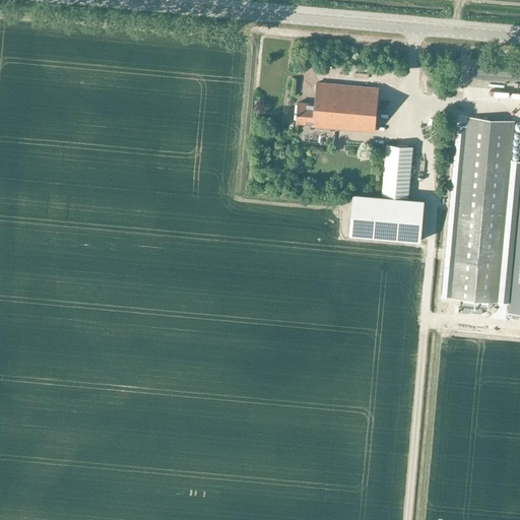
[(312,126),(375,131),(379,87),(319,82),(316,105),(298,102),(297,122),(313,124),(312,126)]
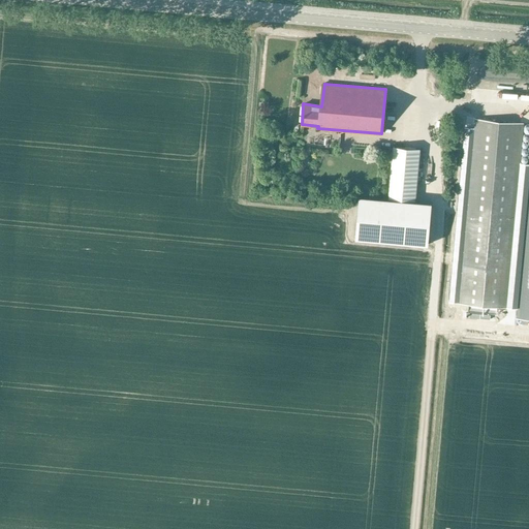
[(464,118),(449,302),(460,303),(468,303),(468,311),(497,313),(498,306),(507,307),(524,123),(464,118)]
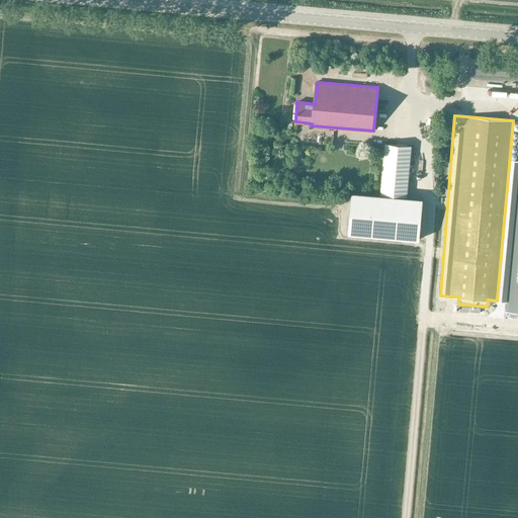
[(381,195),(407,197),(412,146),(386,144),(381,195)]
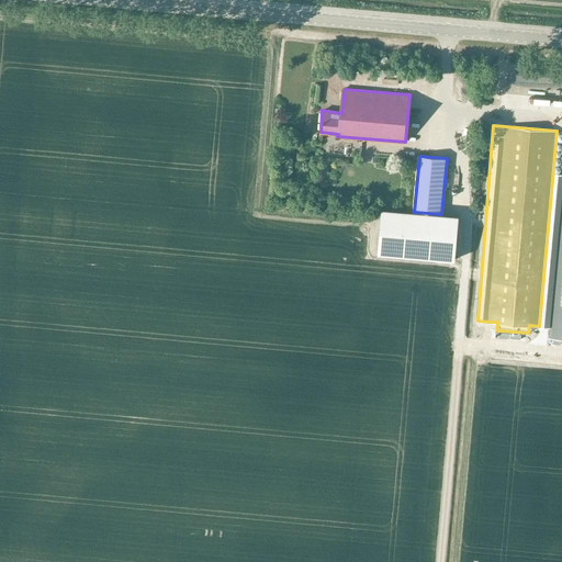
[(561,173),(553,173),(539,337),(552,338),(561,338),(561,173)]
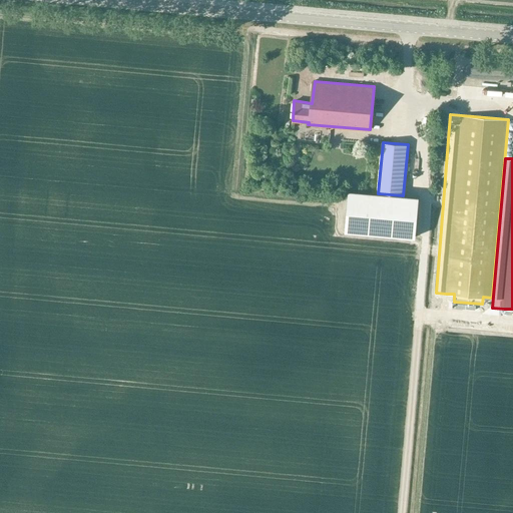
[(419,196),(403,195),(378,193),(348,190),(345,230),(415,237),(419,196)]
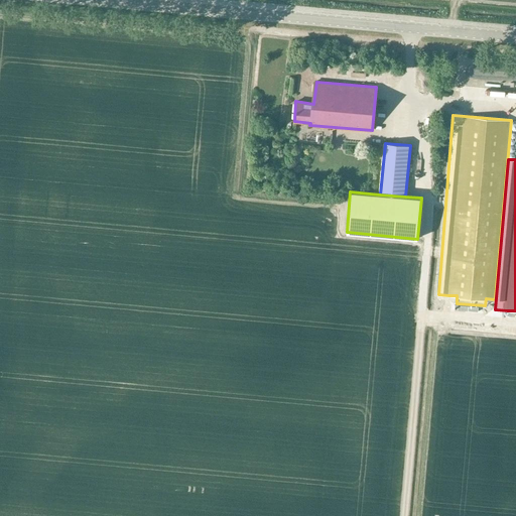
All buildings are outlined.
